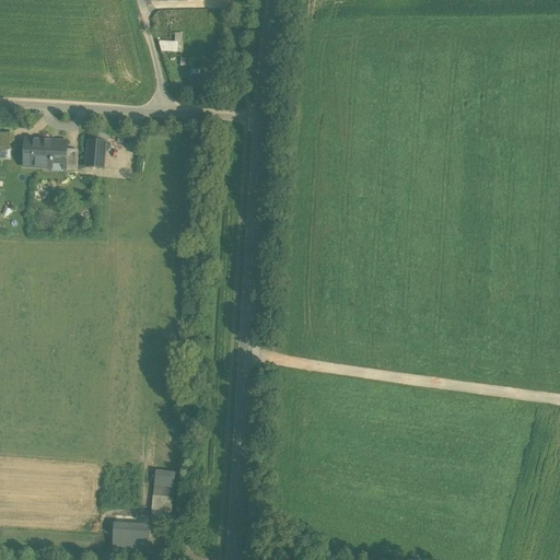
[(162,42),(161,51),(186,53),(186,42),(162,42)]
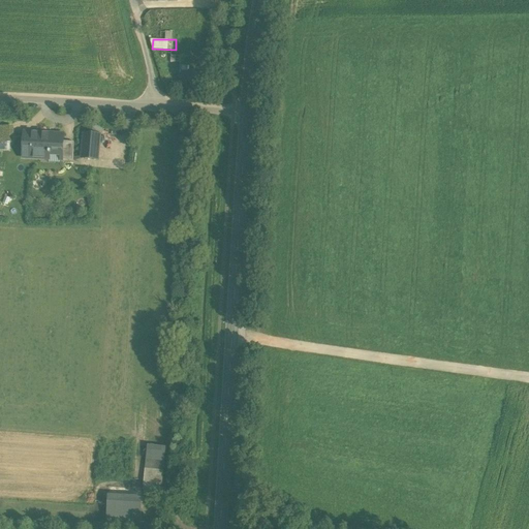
[(180,71),(181,82),(201,81),(200,70),(180,71)]
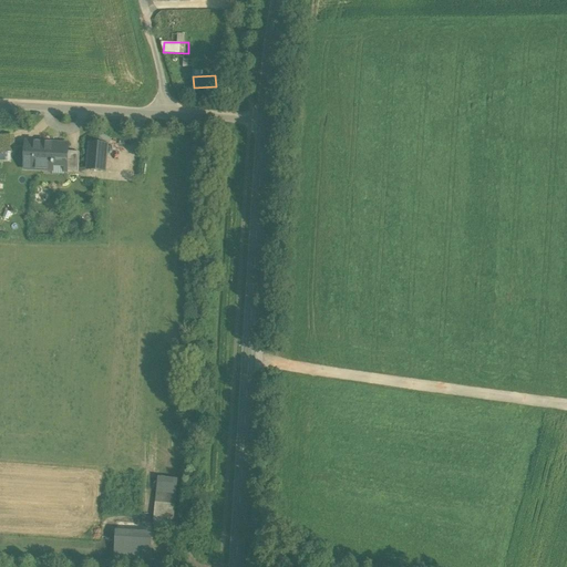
[(0,161),(16,162),(16,134),(0,133),(0,161)]
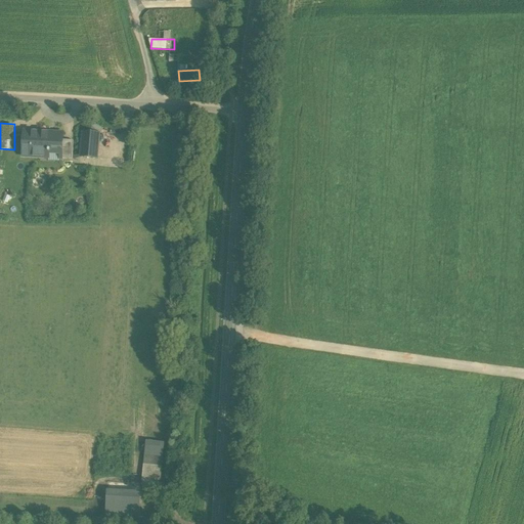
[(39,157),(40,133),(24,132),(23,157),(39,157)]
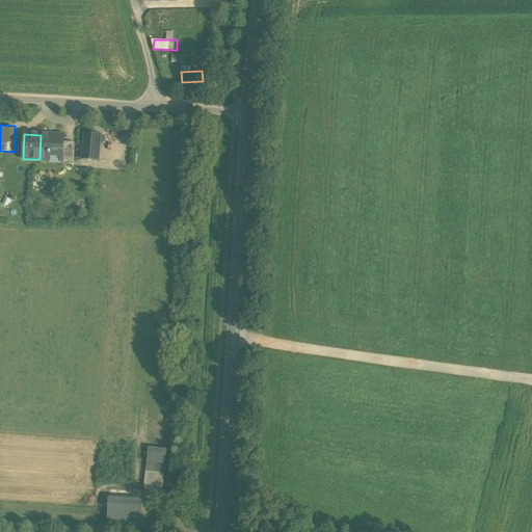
[(101,136),(84,134),(82,159),(99,160),(101,136)]
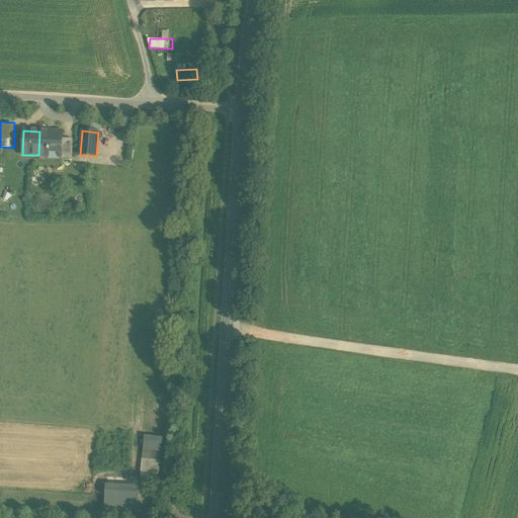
[(62,133),(39,132),(38,155),(49,156),(49,151),(61,152),(61,153),(60,157),(61,157),(62,139),(62,133)]
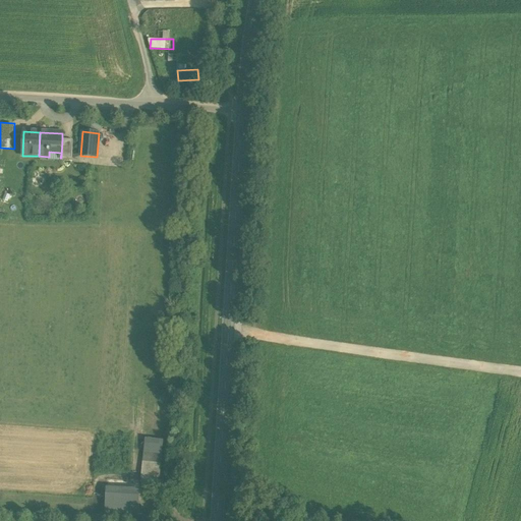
[(73,140),(62,139),(61,158),(72,158),(73,140)]
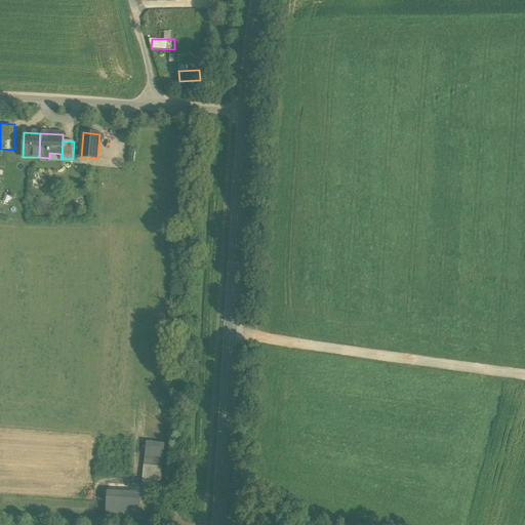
[(163,457),(145,456),(143,485),(160,487),(163,457)]
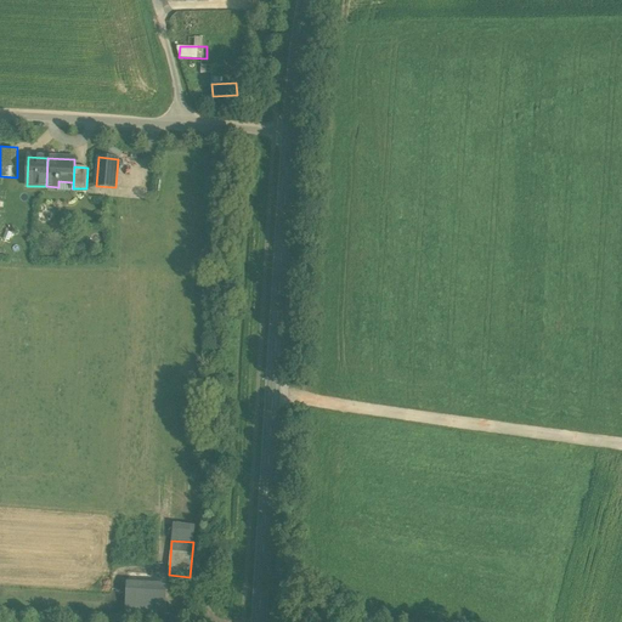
[(129,581),(128,617),(169,618),(169,582),(129,581)]
